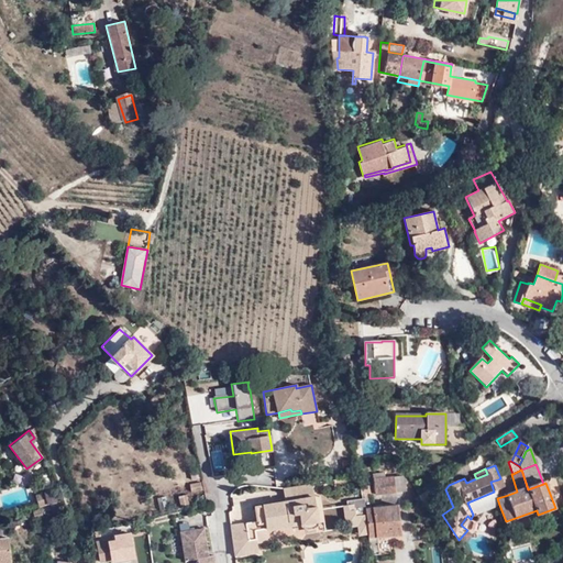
[(404,483),(404,476),(385,478),(385,474),(374,475),(376,494),(408,492),(407,482),(404,483)]
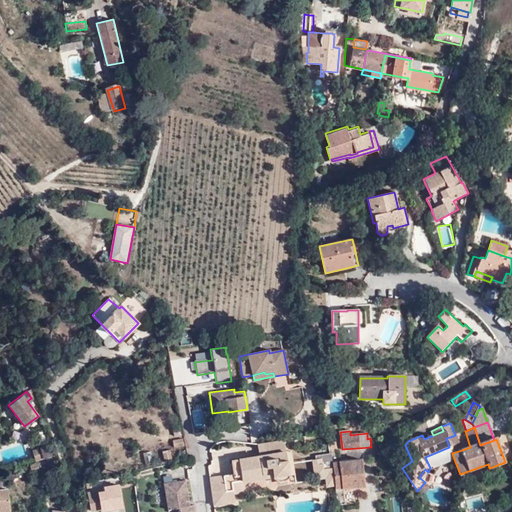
[(446,438),(449,447),(452,453),(459,451),(453,436),(446,438)]
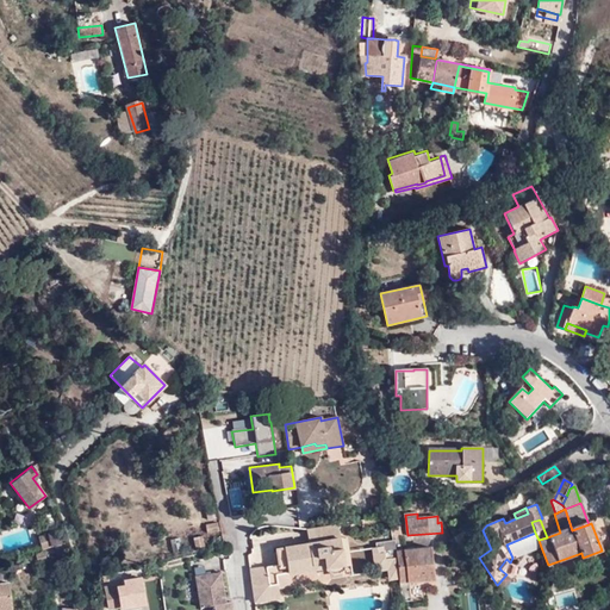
[(340,526),(310,530),(306,530),(309,543),(317,542),(317,537),(340,535),(340,526)]
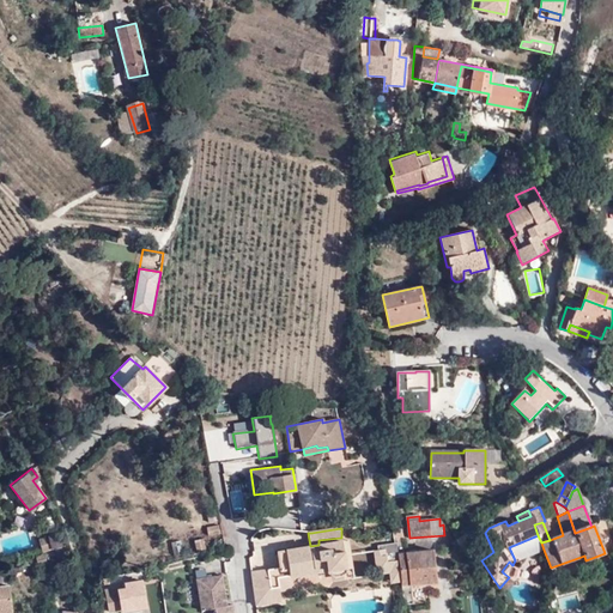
[(402,529),(395,530),(396,545),(398,550),(405,548),(402,529)]
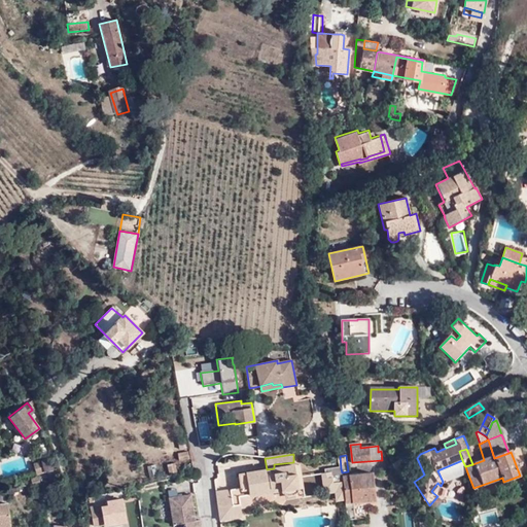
[(403,455),(392,464),(400,478),(406,472),(408,468),(408,463),(407,459),(403,455)]
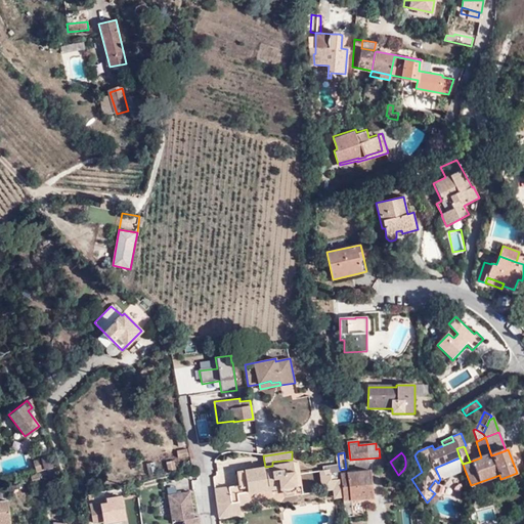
[(46,468),(54,465),(50,455),(33,461),(36,471),(46,468)]
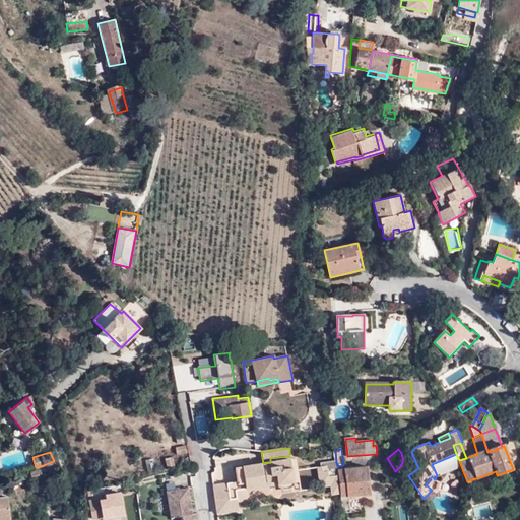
[(437,475),(449,470),(461,466),(459,460),(456,454),(432,464),(437,475)]
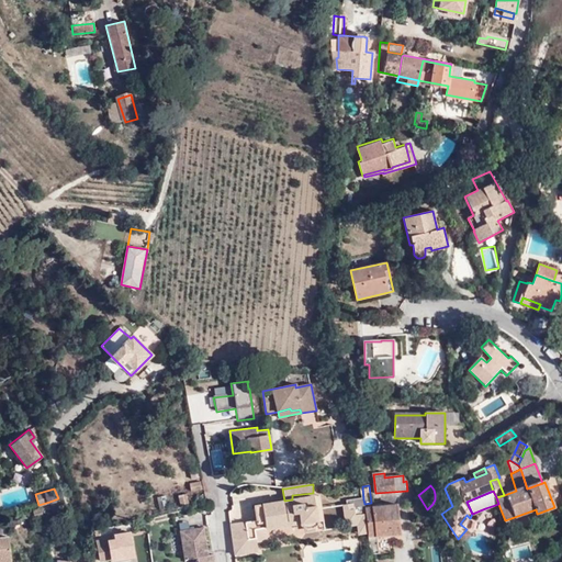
[(179,504),(188,503),(187,493),(177,495),(179,504)]
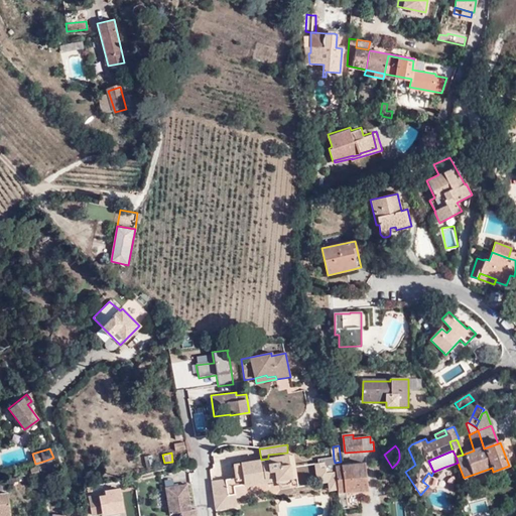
[(288,456),(287,453),(268,455),(268,459),(261,460),(234,464),(236,477),(237,481),(244,480),(244,485),(246,485),(274,481),(279,485),(288,484),(291,479),(288,456)]
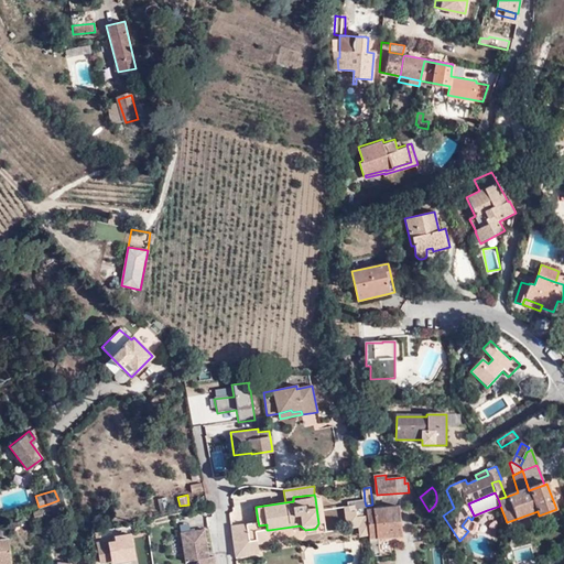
[(321,498),(315,498),(318,523),(325,522),(321,498)]
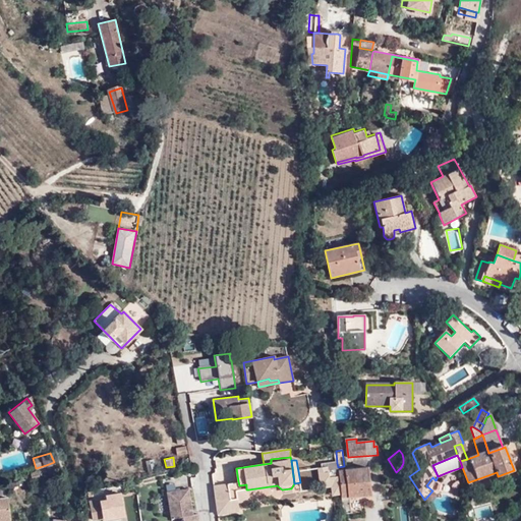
[(37,471),(54,465),(55,465),(56,464),(55,462),(54,462),(46,465),(47,466),(30,471),(31,473),(31,472),(32,472),(36,471),(37,471)]
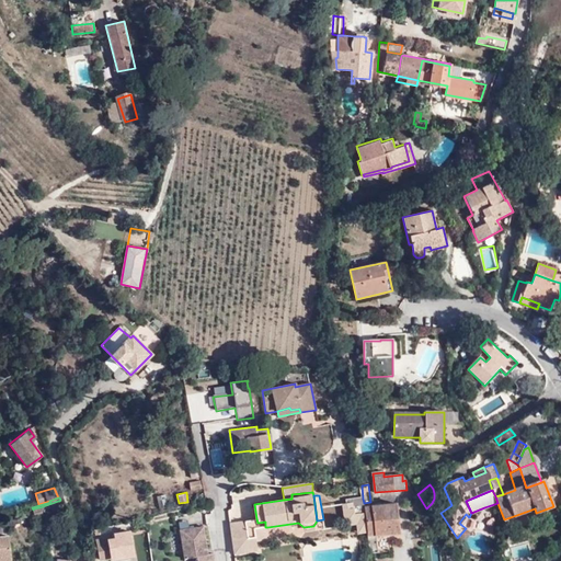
[(364,503),(363,499),(345,501),(346,505),(347,514),(355,521),(366,518),(364,506),(364,503)]
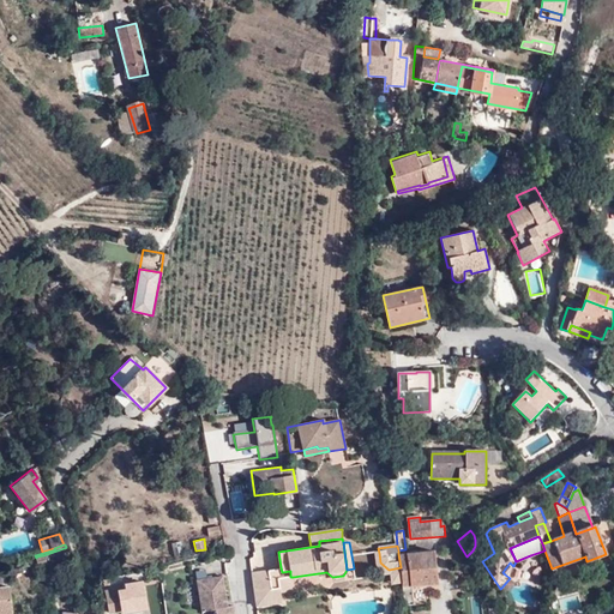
[(37,564),(67,553),(66,547),(65,548),(64,548),(43,555),(42,555),(37,557),(36,557),(36,558),(37,564)]
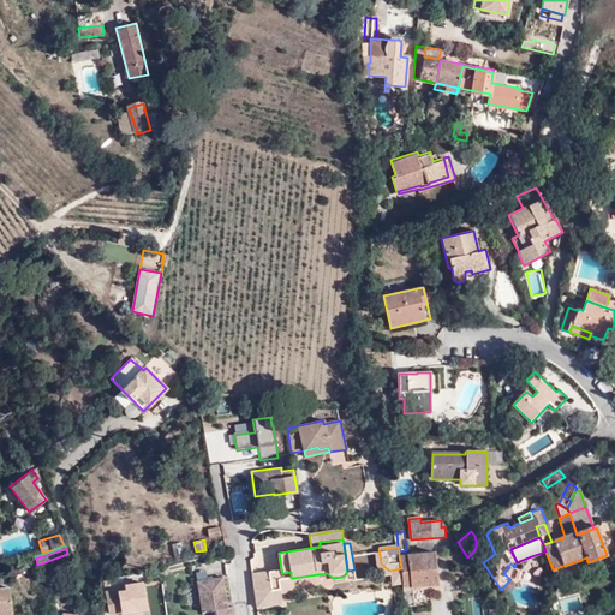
[(434,551),(406,554),(399,555),(401,568),(404,584),(407,605),(415,604),(412,585),(437,583),(434,551)]
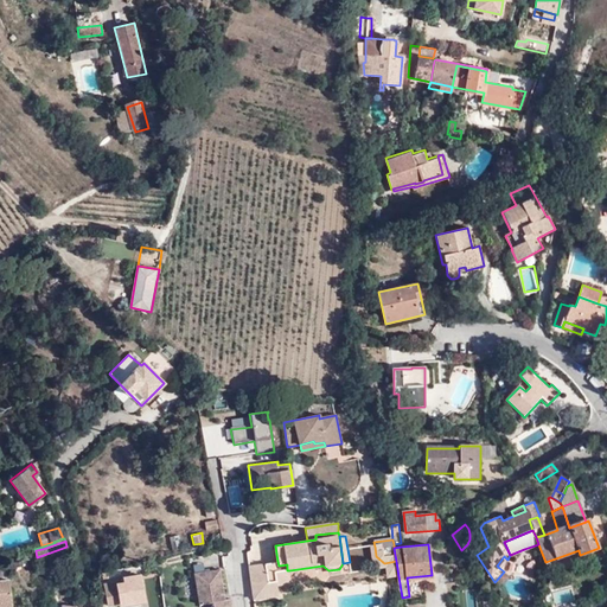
[(376,556),(375,547),(369,548),(372,570),(385,569),(387,577),(398,576),(396,561),(384,563),(376,556)]
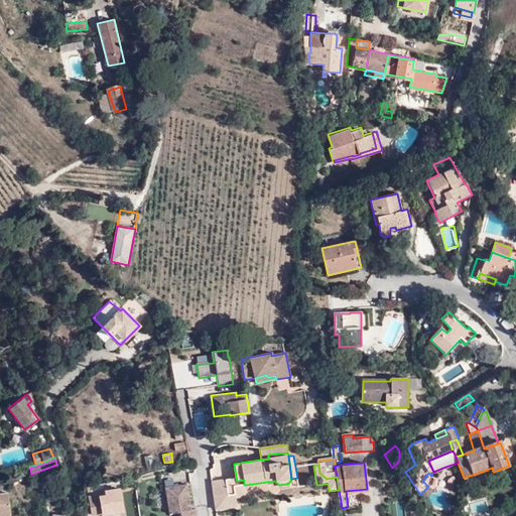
[(424,483),(431,476),(428,473),(422,481),(424,483)]
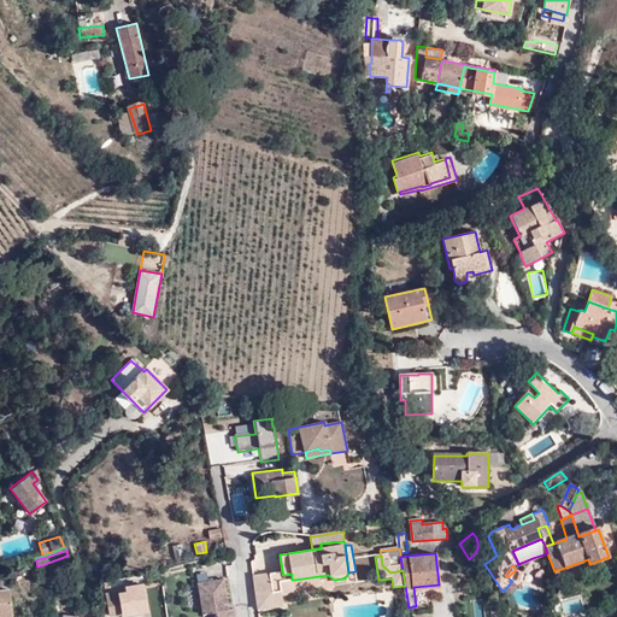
[(283,575),(282,570),(278,571),(281,595),(295,593),(294,580),(292,580),(292,574),(283,575)]
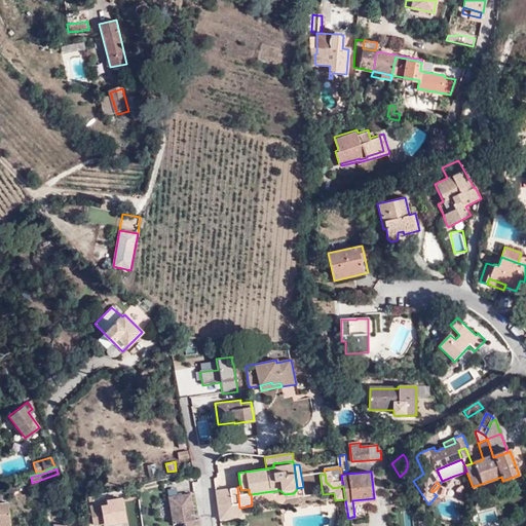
[(239,508),(237,487),(216,490),(220,519),(232,518),(231,516),(240,515),(239,508)]
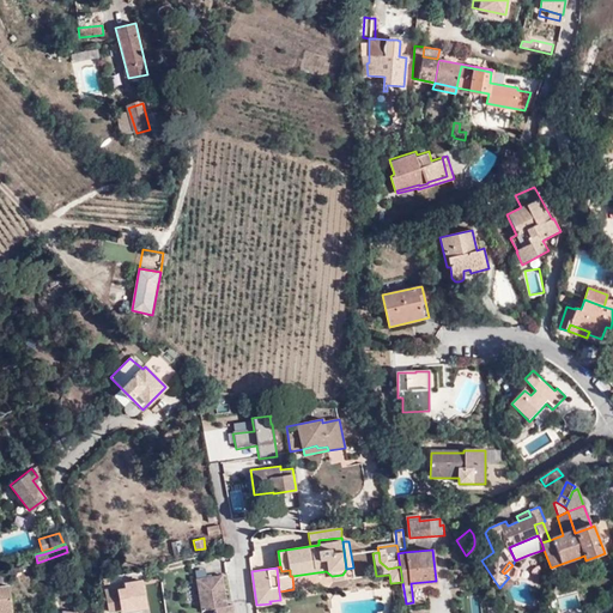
[(230,612),(230,606),(228,607),(223,576),(198,580),(202,610),(214,608),(216,612),(230,612)]
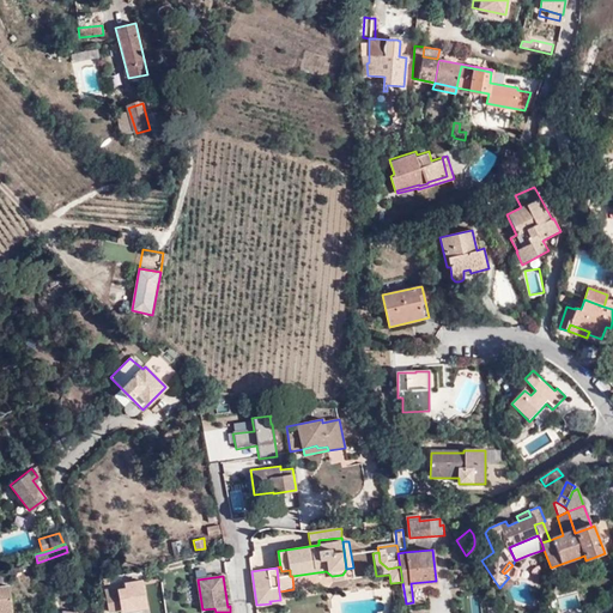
[(514,582),(509,577),(501,587),(505,593),(514,582)]
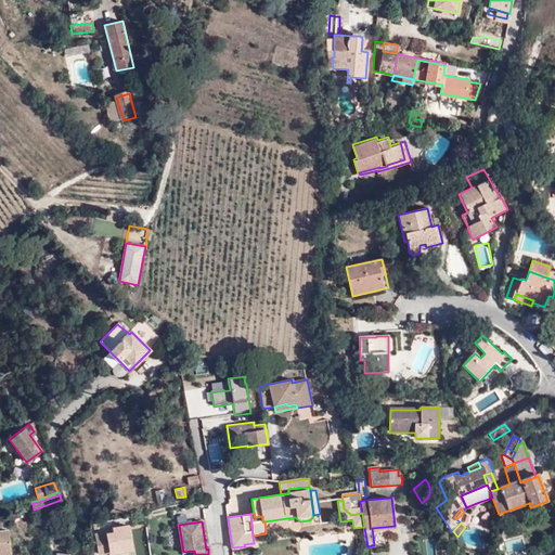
[(0,554),(11,554),(8,528),(0,528),(0,554)]
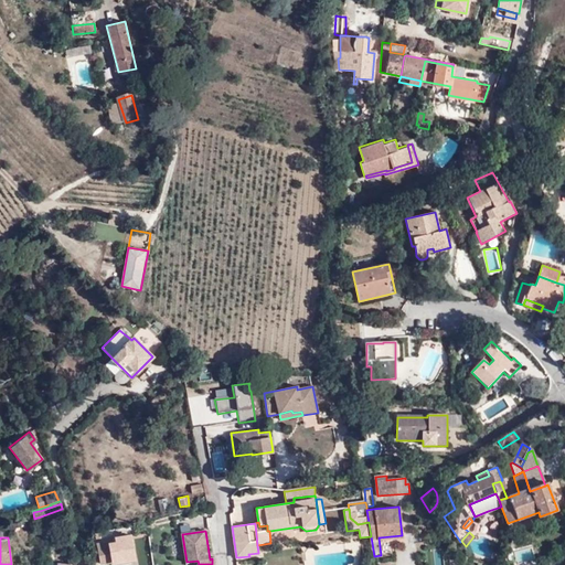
[(131,541),(109,544),(109,542),(98,543),(102,564),(116,562),(116,563),(135,560),(131,541)]
